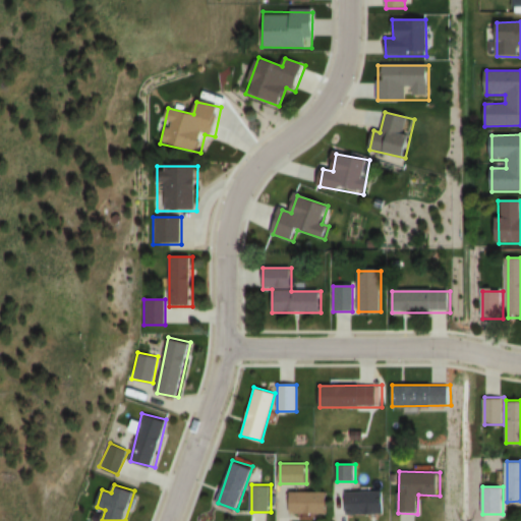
[(328,513),(328,490),(289,490),(289,513),(328,513)]
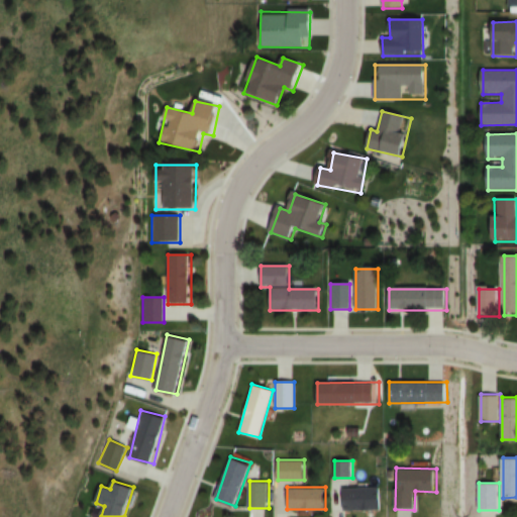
[(383,510),(383,487),(345,487),(345,510),(383,510)]
